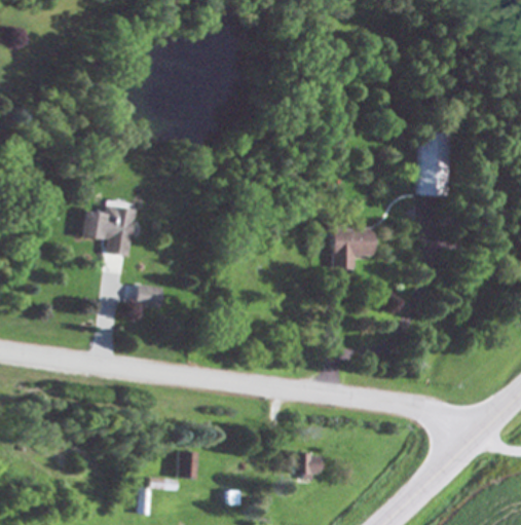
[(448,196),(450,134),(422,133),(420,195),(448,196)]
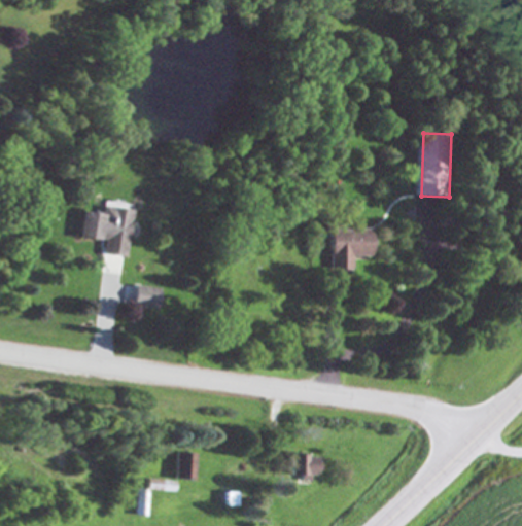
[(81,237),(108,240),(107,254),(130,256),(135,209),(105,206),(105,213),(84,211),(81,237)]
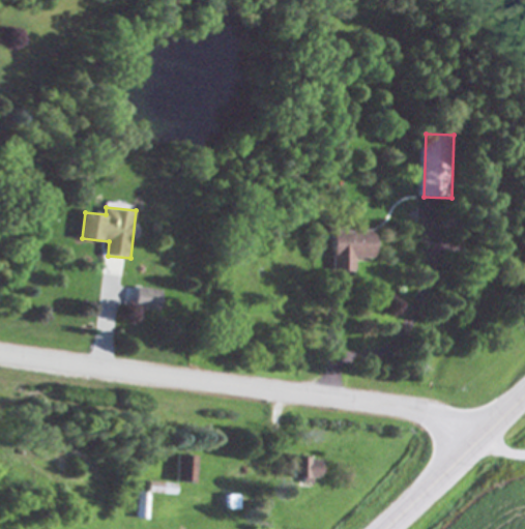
[(375,258),(375,230),(334,229),(334,270),(355,271),(355,258),(375,258)]
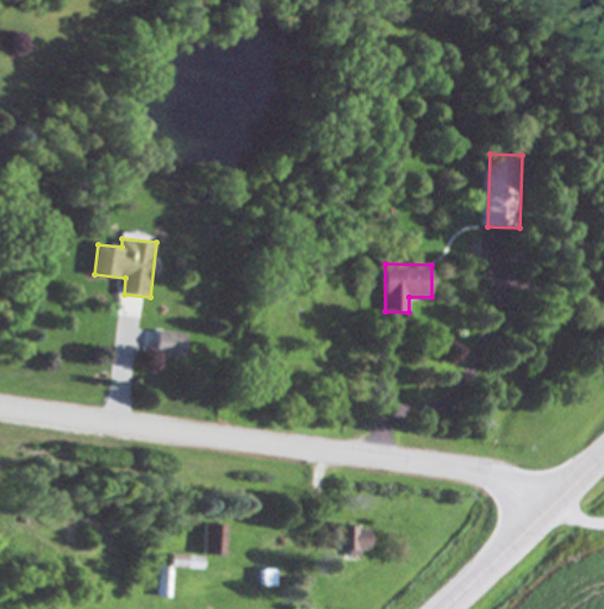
[(191,334),(162,330),(159,354),(187,358),(191,334)]
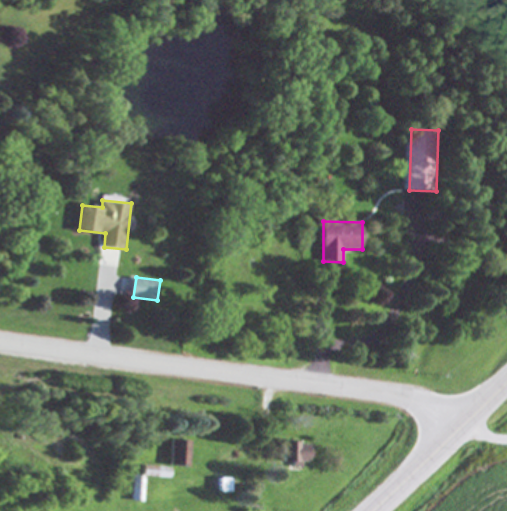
[(193,440),(175,439),(174,465),(192,466),(193,440)]
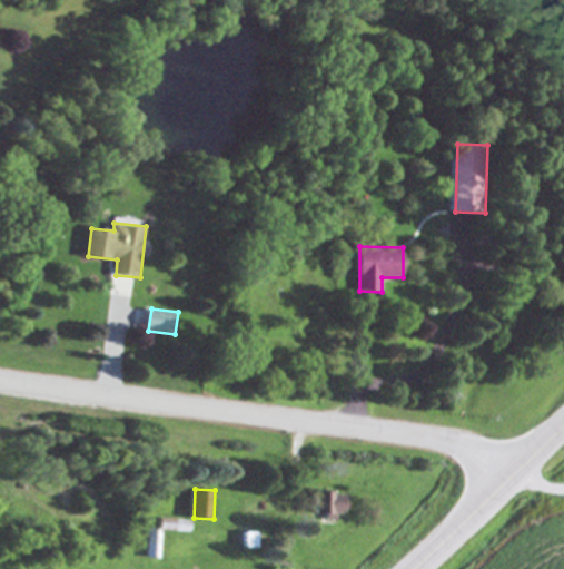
[(329,517),(346,518),(347,493),(318,491),(317,513),(329,514),(329,517)]
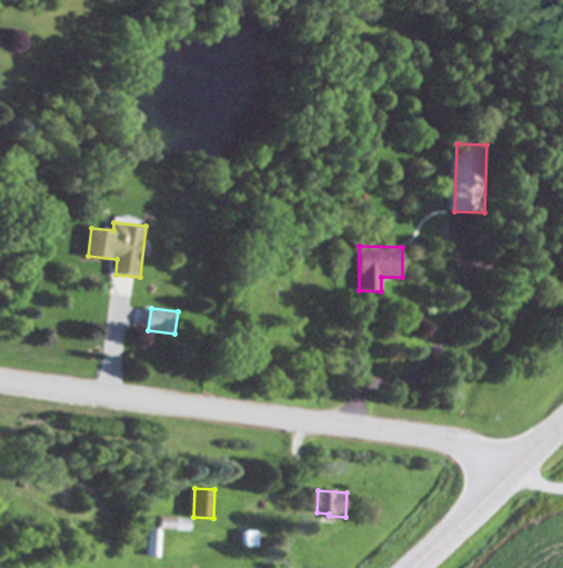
[(150,557),(162,557),(164,529),(151,528),(150,557)]
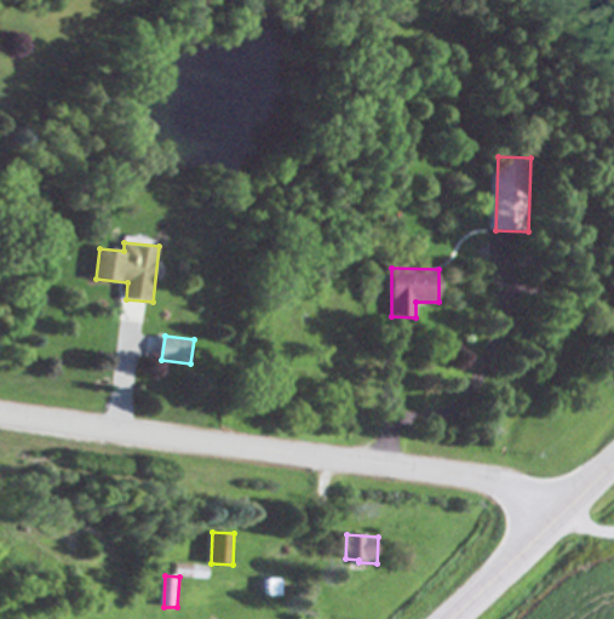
All buildings are outlined.
